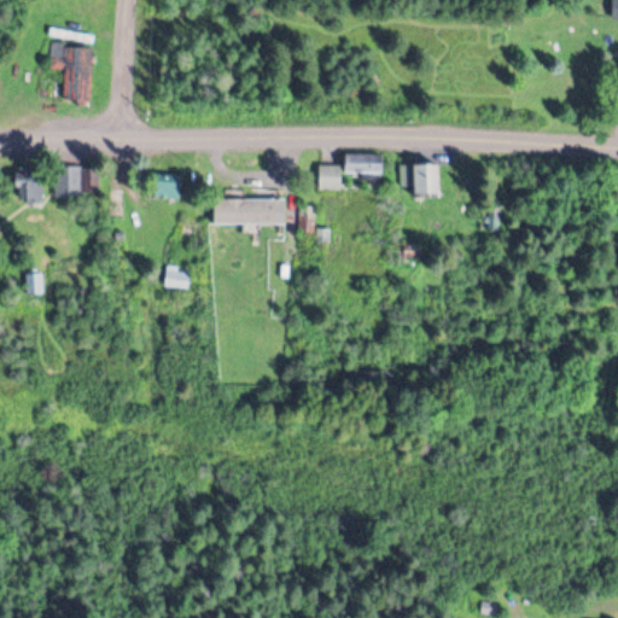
[(92,44),(52,42),(51,66),(64,68),(63,98),(91,98),(92,44)]
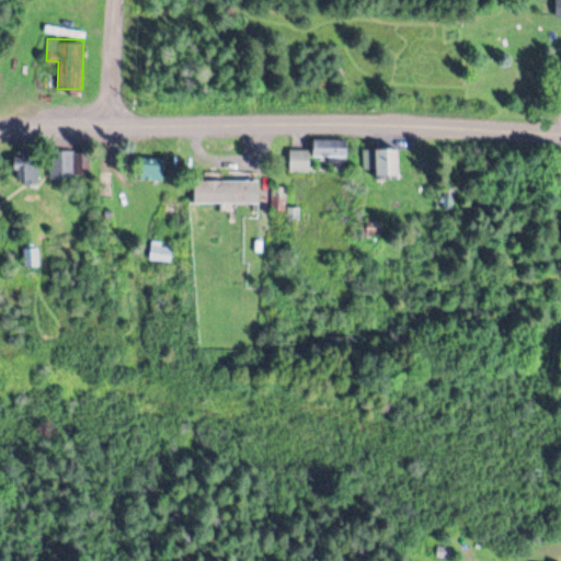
[(310,148),(288,148),(288,170),(310,170),(310,156),(345,156),(345,138),(311,138),(310,148)]
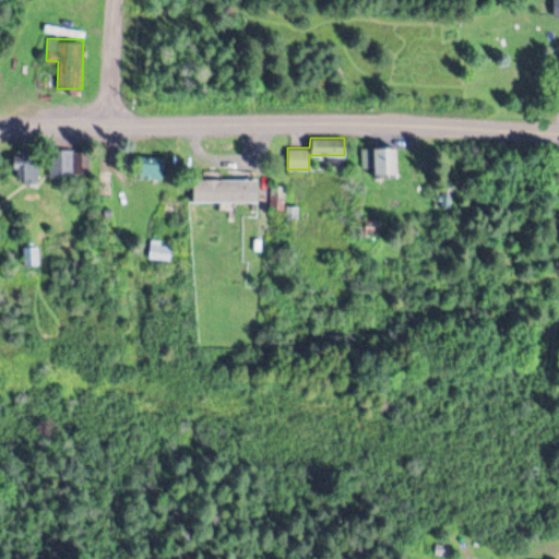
[(74,147),(50,147),(50,176),(74,176),(74,147)]
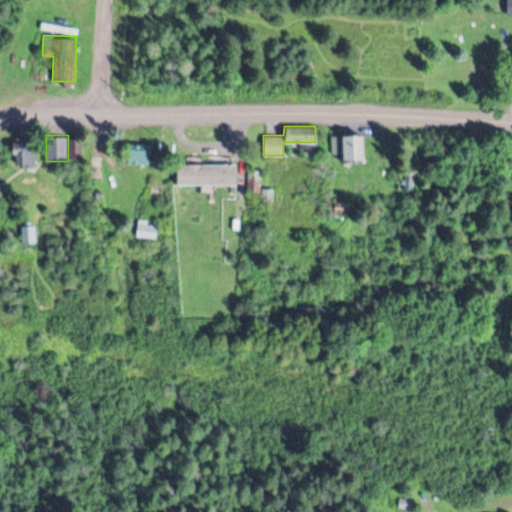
[(342,158),(364,158),(364,135),(342,135),(342,158)]
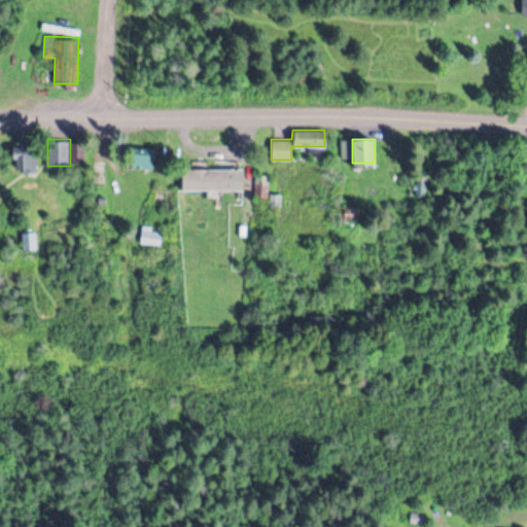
[(84,145),(76,145),(76,162),(84,162),(84,145)]
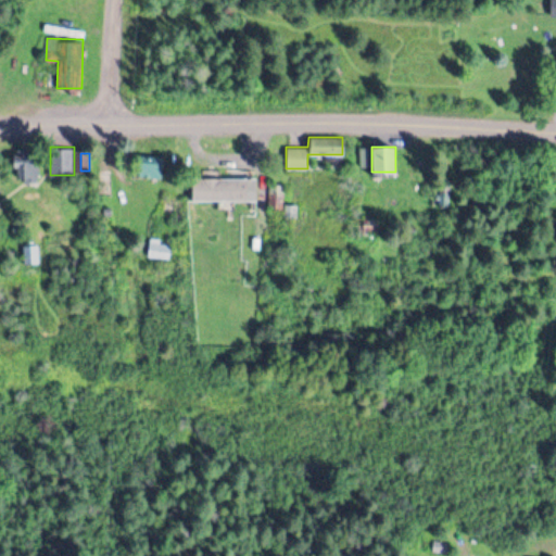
[(37,178),(37,154),(12,154),(12,166),(20,166),(20,178),(37,178)]
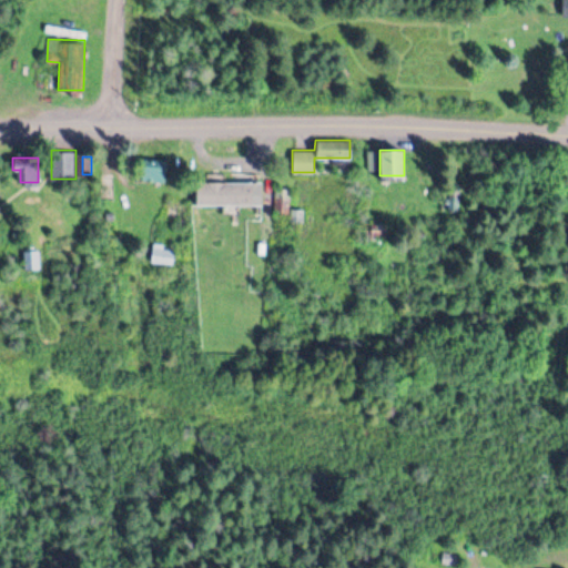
[(164,179),(165,160),(140,158),(139,178),(164,179)]
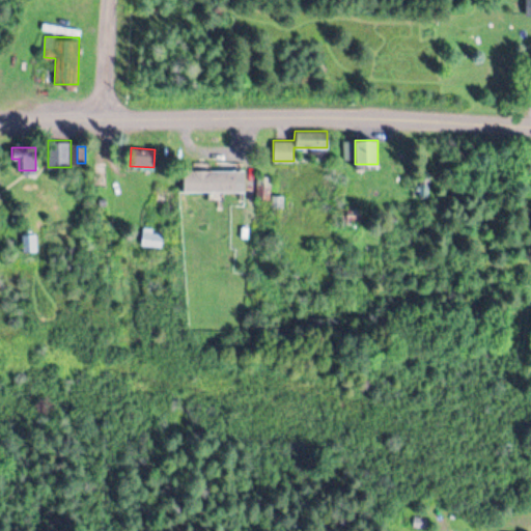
[(182,169),(182,191),(244,191),(244,169),(182,169)]
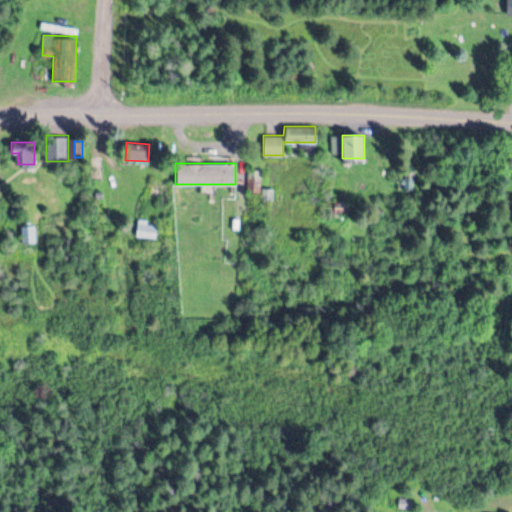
[(157,220),(137,220),(137,236),(157,236),(157,220)]
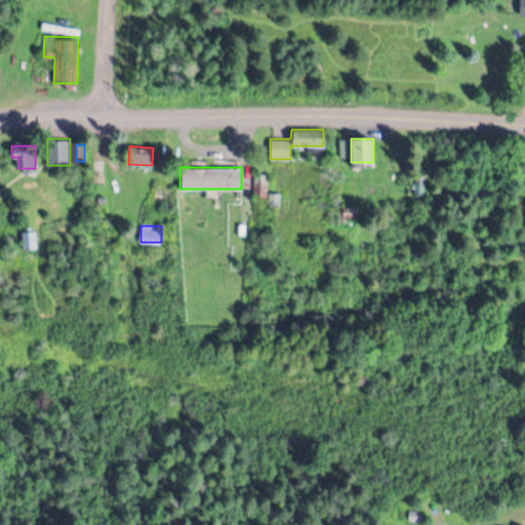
[(28,247),(38,246),(37,231),(27,231),(28,247)]
